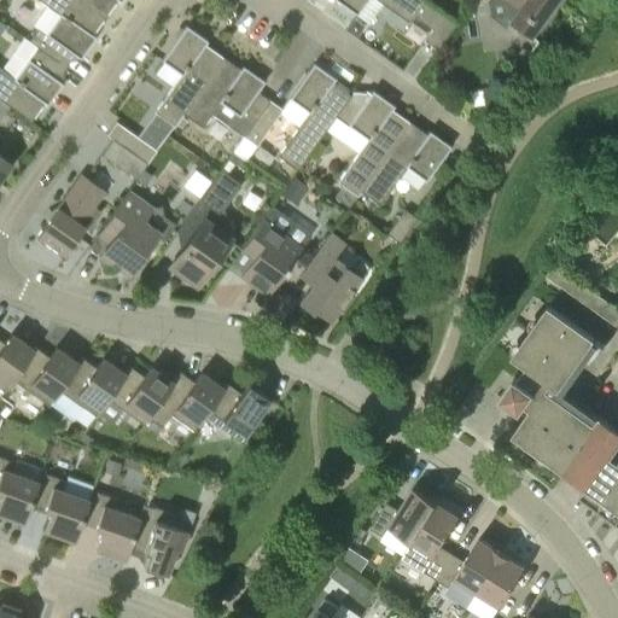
[(79,0),(36,0),(59,16),(46,35),(38,29),(29,41),(24,38),(23,39),(36,47),(62,65),(70,53),(80,59),(95,39),(92,36),(104,18),(79,0)]
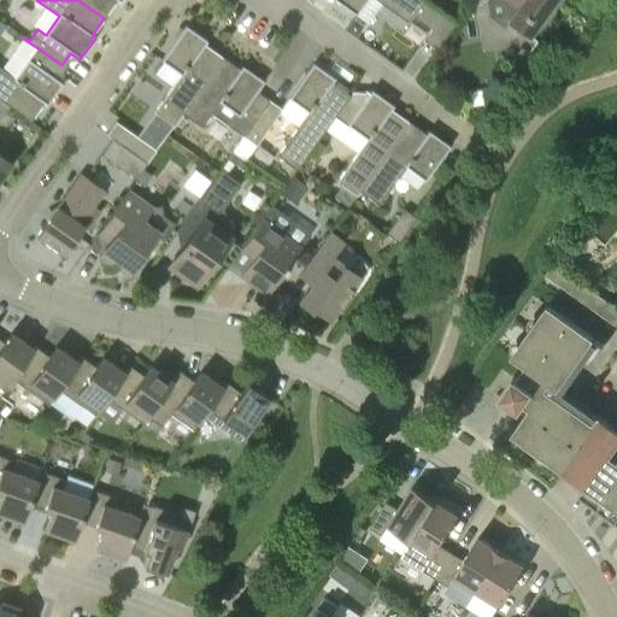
[(78,0),(104,18),(117,1),(119,3),(122,0),(78,0)]
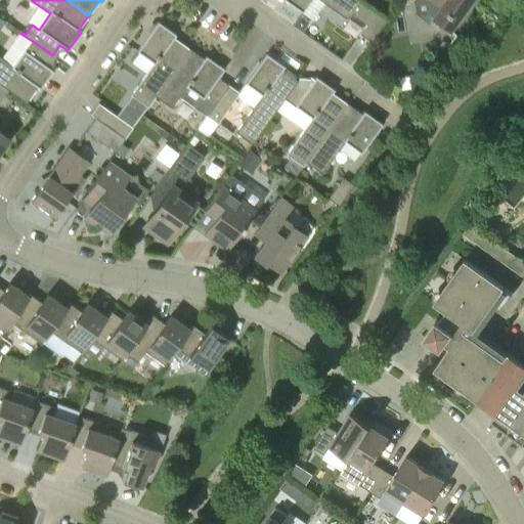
[(385,22),(353,0),(282,0),(302,13),(311,0),(317,0),(345,19),(349,14),(365,26),(359,35),(369,43),(385,22)]
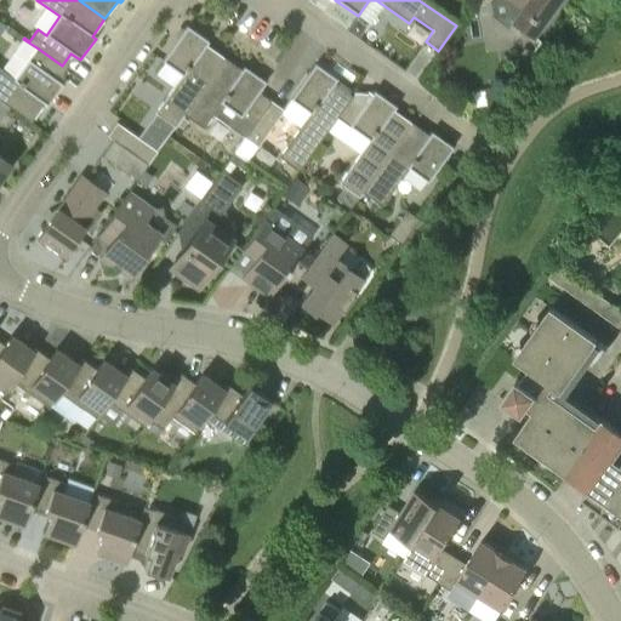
[(506,0),(510,22),(533,38),(558,0),(506,0)]
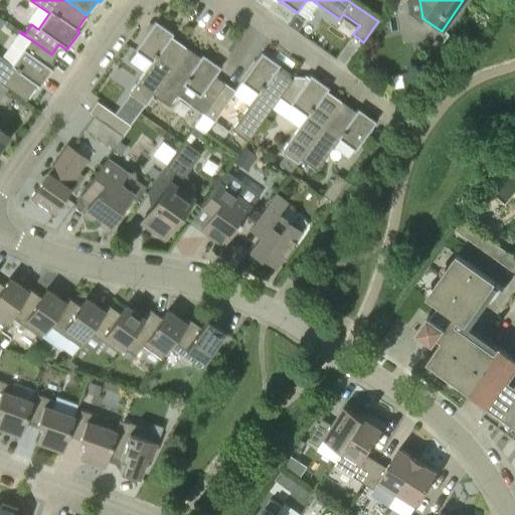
[(145,106),(152,96),(185,48),(170,38),(172,35),(154,22),(134,51),(150,62),(128,94),(138,101),(145,106)]
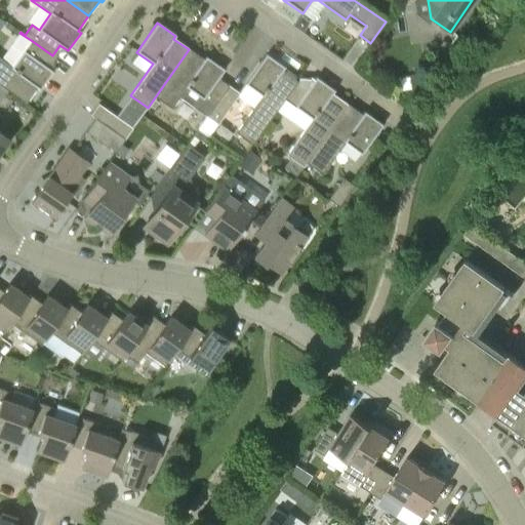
[(31,40),(11,68),(0,59),(0,84),(26,104),(37,88),(40,90),(52,72),(44,66),(52,55),(31,40)]
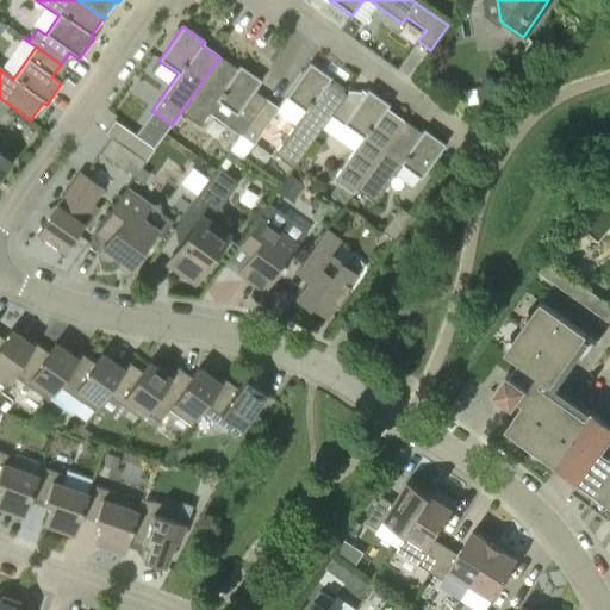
[(522,53),(515,47),(508,56),(515,62),(522,53)]
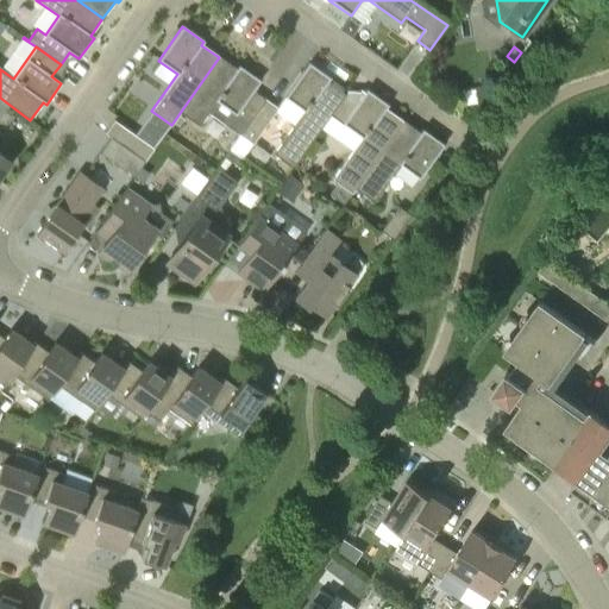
[(248,124),(265,100),(252,92),(259,81),(238,67),(236,69),(219,57),(180,113),(199,126),(209,112),(240,135),(248,124)]
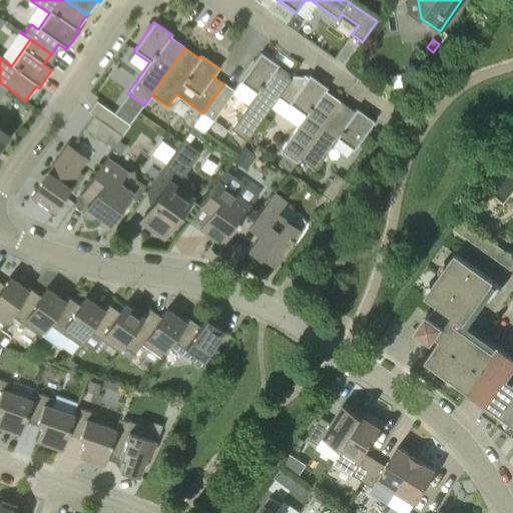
[(246,141),(278,97),(290,79),(276,69),(278,66),(260,53),(238,83),(254,94),(229,130),(246,141)]
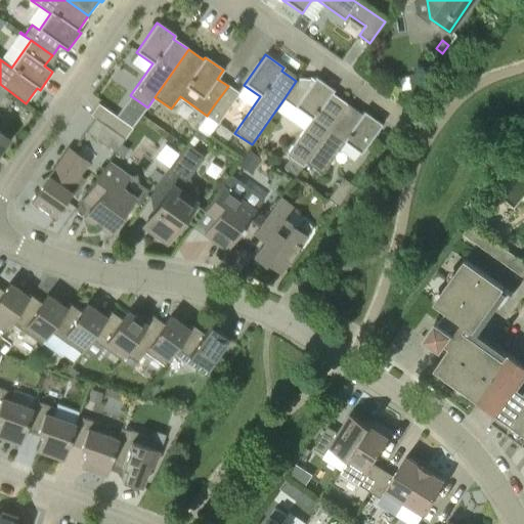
[(302,167),(346,104),(332,93),(334,91),(315,78),(309,86),(298,79),(296,81),(284,99),(311,119),(285,155),(290,158),(284,167),(296,175),(302,167)]
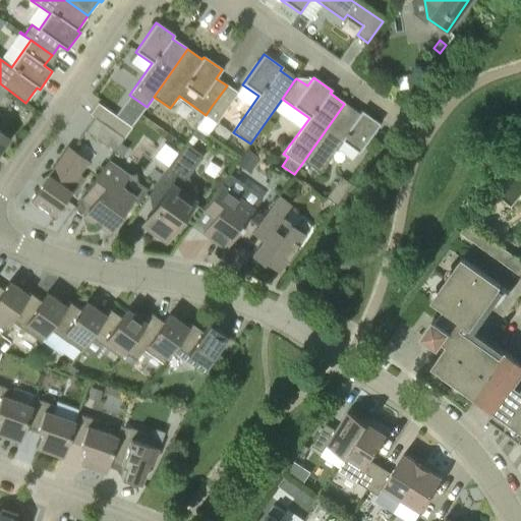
[(227,85),(206,115),(217,122),(237,93),(227,85)]
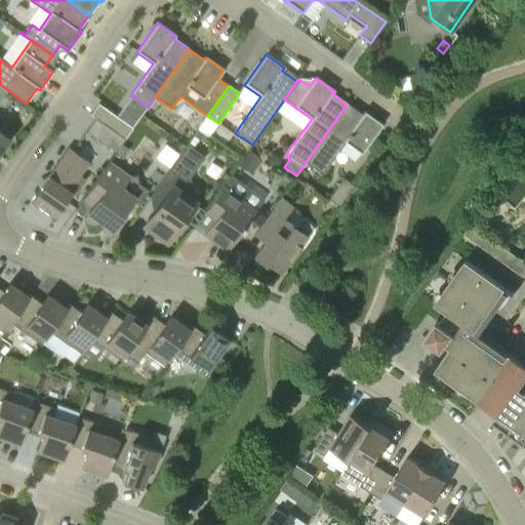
[(90,115),(94,118),(124,139),(132,128),(97,104),(90,115)]
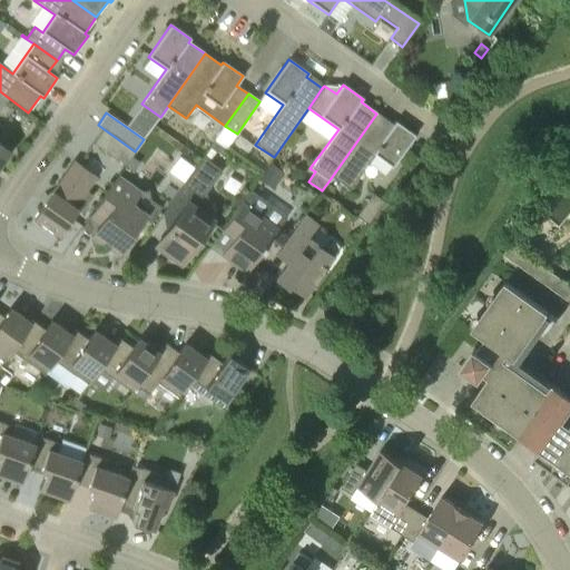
[(376,114),(328,182),(332,177),(350,189),(374,155),(392,168),(414,136),(395,121),(393,125),(376,114)]
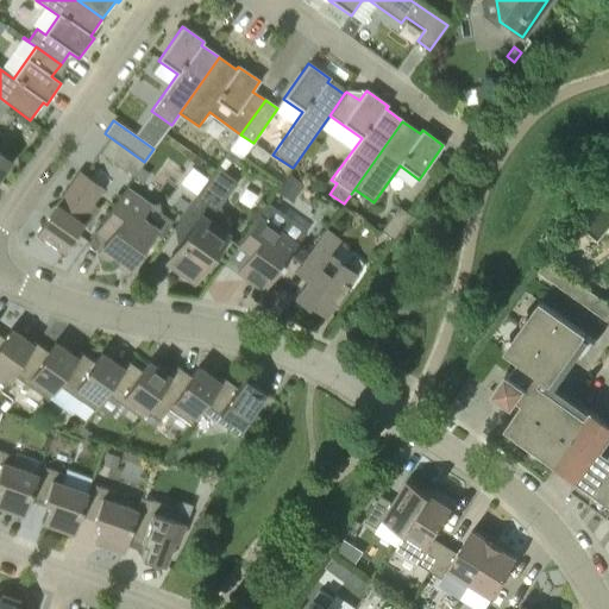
[(145,162),(144,162),(110,137),(99,154),(133,177),(145,162)]
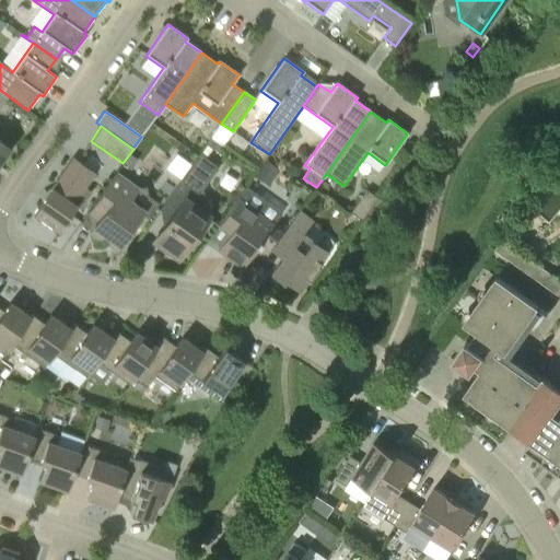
[(218,147),(220,144),(211,138),(207,144),(211,148),(218,147)]
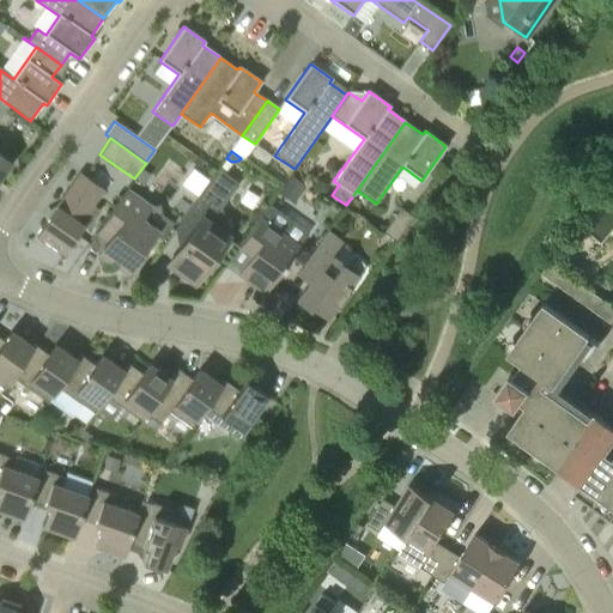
[(0,176),(10,163),(0,156),(0,176)]
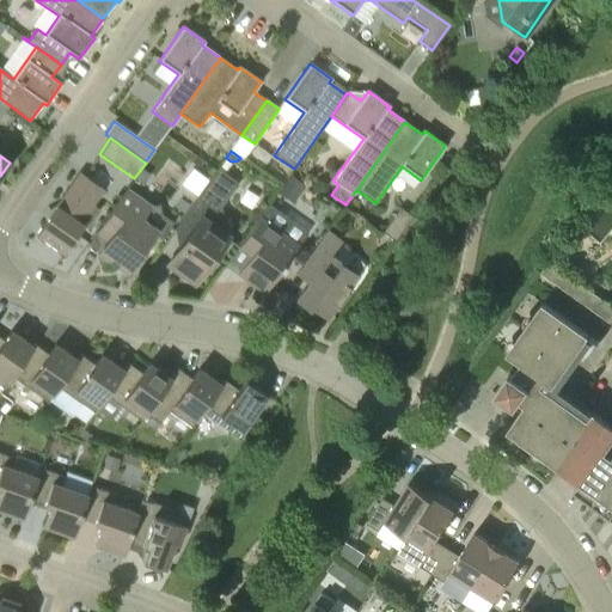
[(201,193),(212,177),(196,165),(185,182),(201,193)]
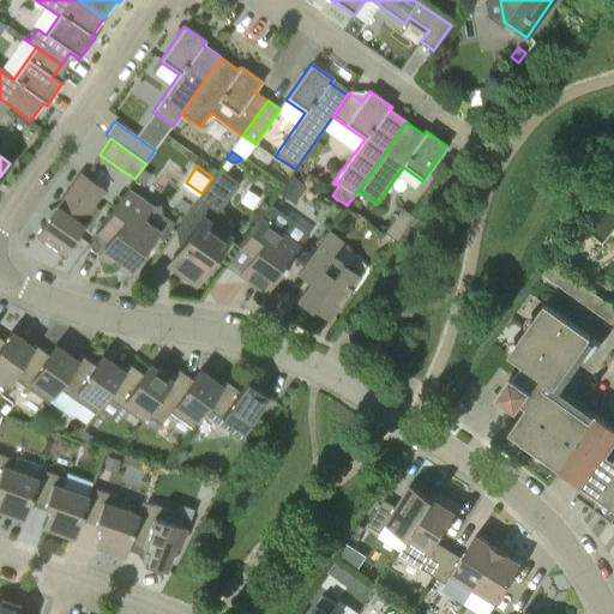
[(143,168),(134,179),(143,185),(150,174),(143,168)]
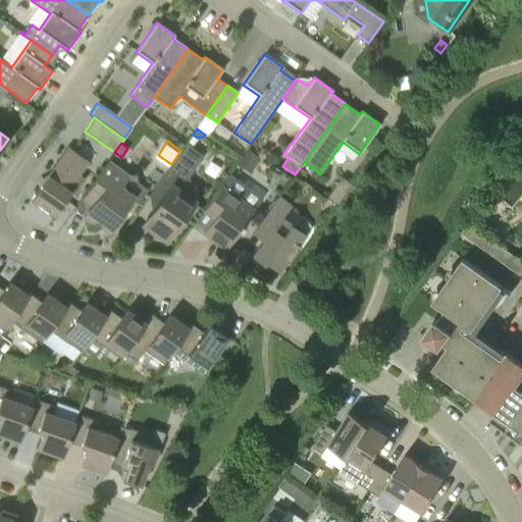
[(183,194),(189,187),(187,176),(200,157),(185,146),(148,196),(149,197),(153,191),(162,198),(143,225),(166,242),(177,225),(179,223),(184,222),(192,210),(192,206),(194,202),(183,194)]
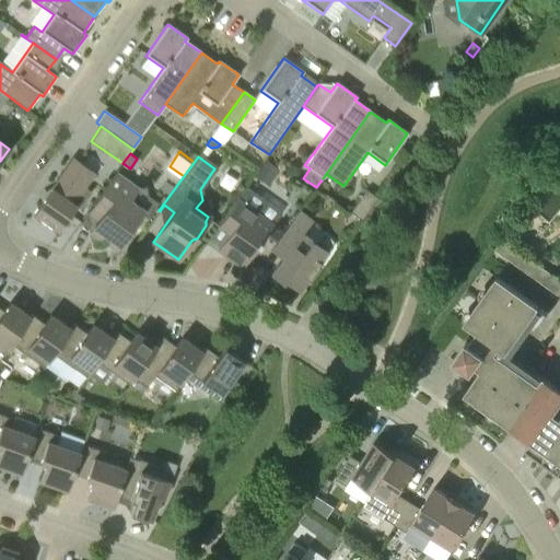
[(80,208),(92,191),(85,186),(94,173),(73,158),(33,214),(58,232),(77,206),(80,208)]
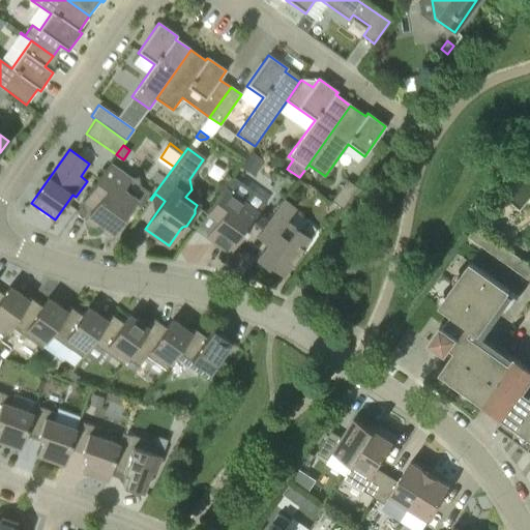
[(263,160),(252,152),(241,166),(254,174),(263,160)]
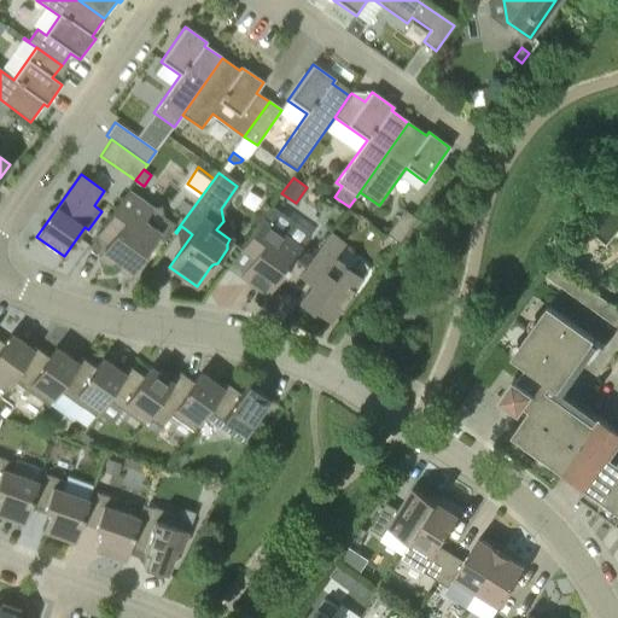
[(128,275),(158,232),(143,221),(152,208),(128,191),(97,234),(109,243),(100,256),(103,257),(104,262),(101,263),(101,264),(111,263),(128,275)]
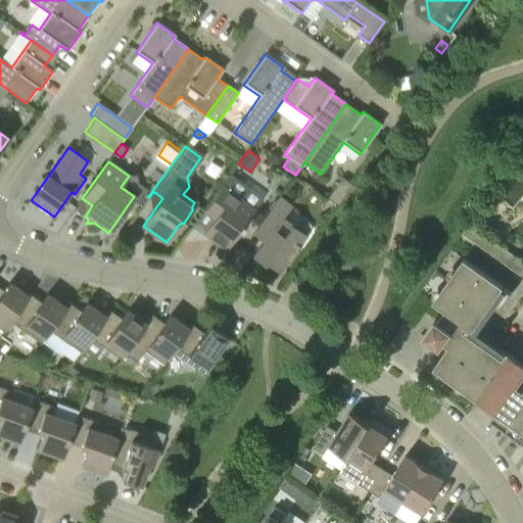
[(337,206),(352,186),(341,178),(327,198),(337,206)]
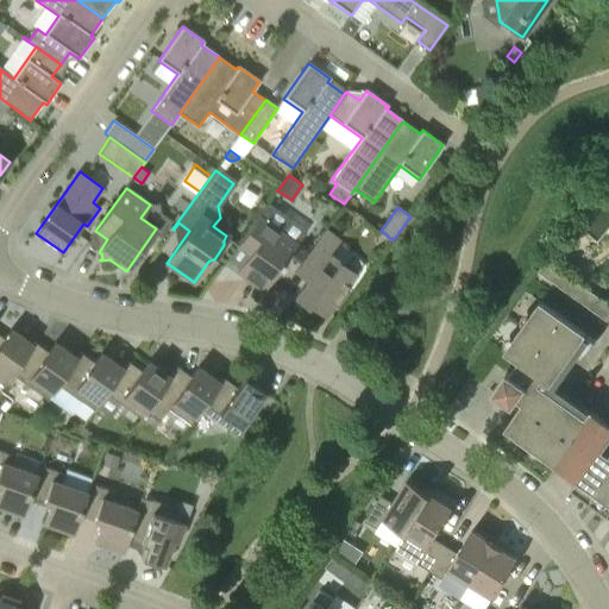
[(263,292),(296,245),(257,217),(237,246),(248,255),(236,271),(263,292)]
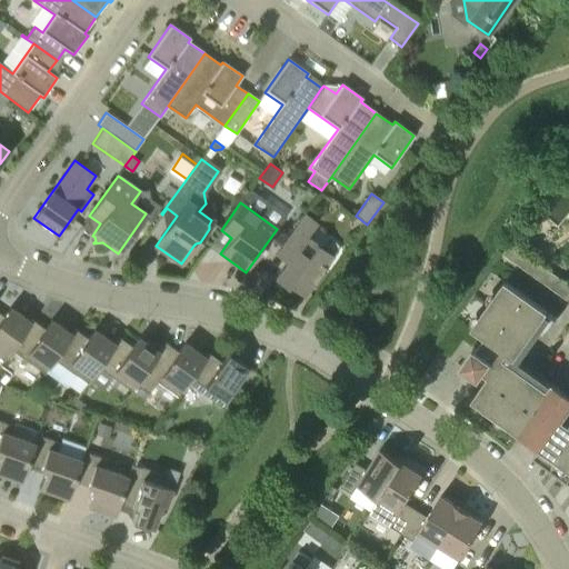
[(303,298),(333,257),(307,237),(317,222),(305,213),(275,256),(286,263),(275,279),(287,289),(289,287),(303,298)]
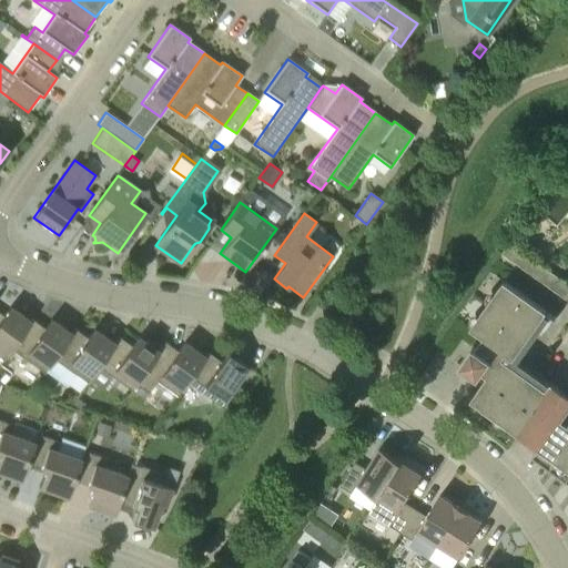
[(516,247),(509,243),(501,254),(508,259),(516,247)]
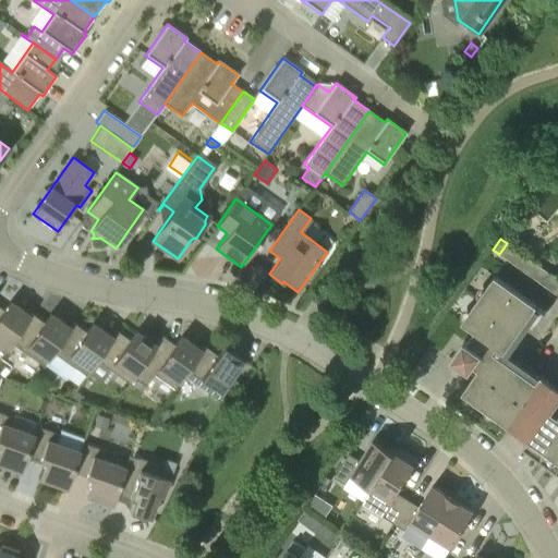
[(499,254),(505,258),(512,247),(507,243),(499,254)]
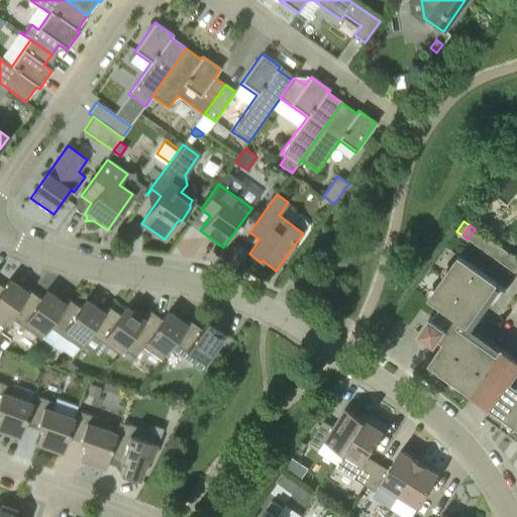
[(480,232),(475,229),(468,239),(473,242),(480,232)]
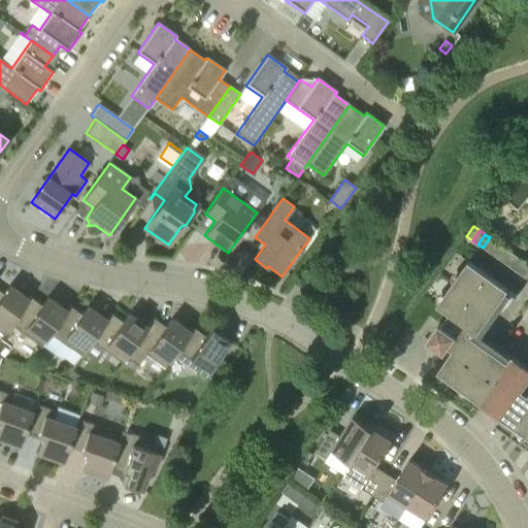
[(483,248),(488,252),(495,241),(490,237),(483,248)]
